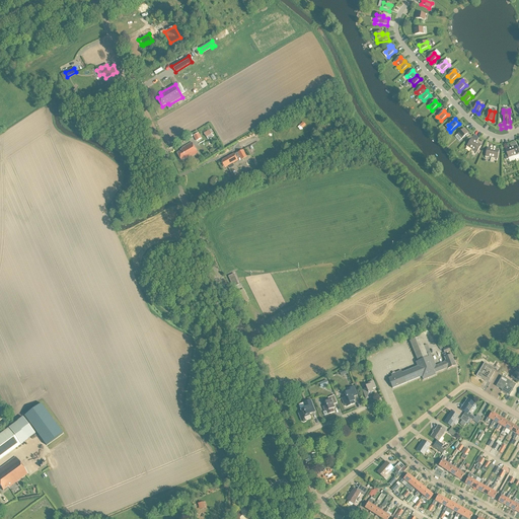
[(464,129),(457,135),(461,140),(468,134),(464,129)]
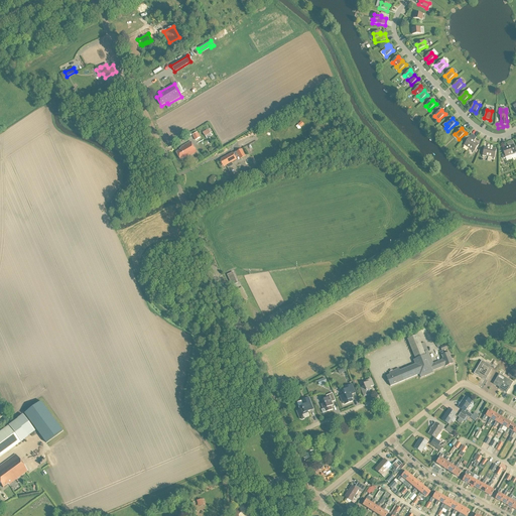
[(469,149),(474,142),(476,138),(472,135),(464,146),(469,149)]
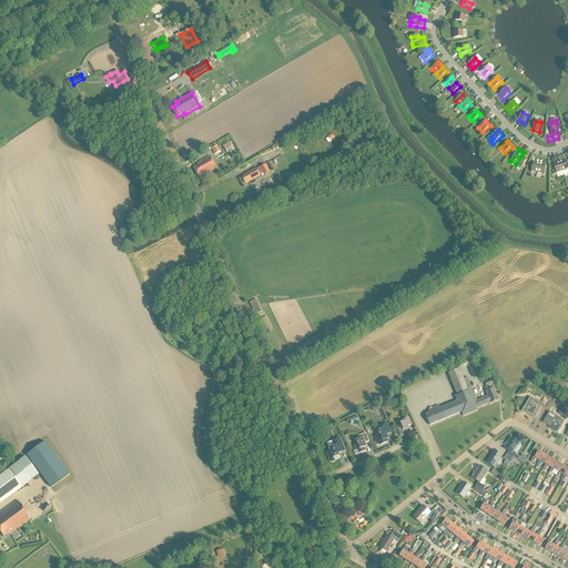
[(198,163),(199,165),(194,169),(198,175),(203,172),(204,173),(206,172),(206,173),(215,168),(210,156),(198,163)]
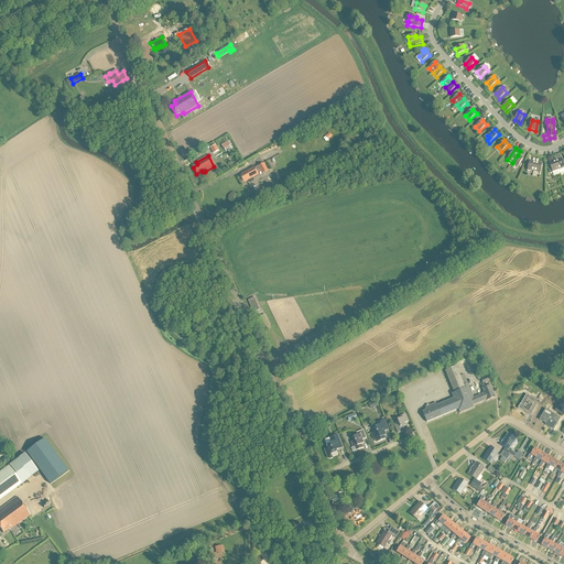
[(518,155),(512,163),(518,166),(523,159),(518,155)]
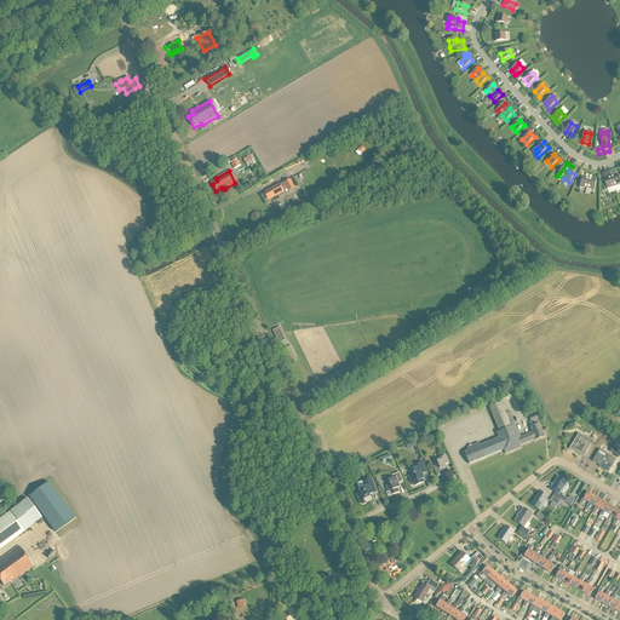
[(619,179),(619,181),(615,171),(609,173),(610,177),(614,187),(615,190),(619,188),(619,179)]
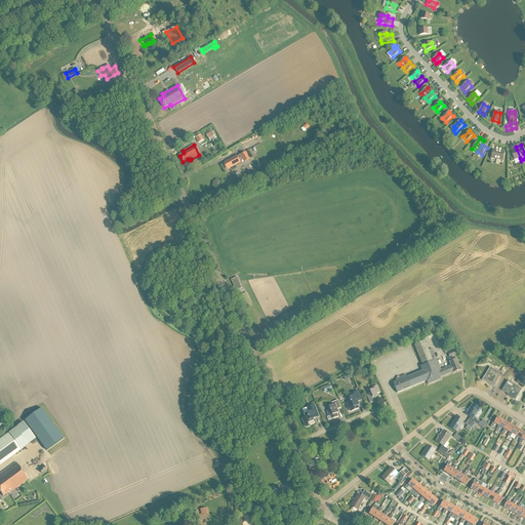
[(517,150),(511,152),(514,160),(520,158),(517,150)]
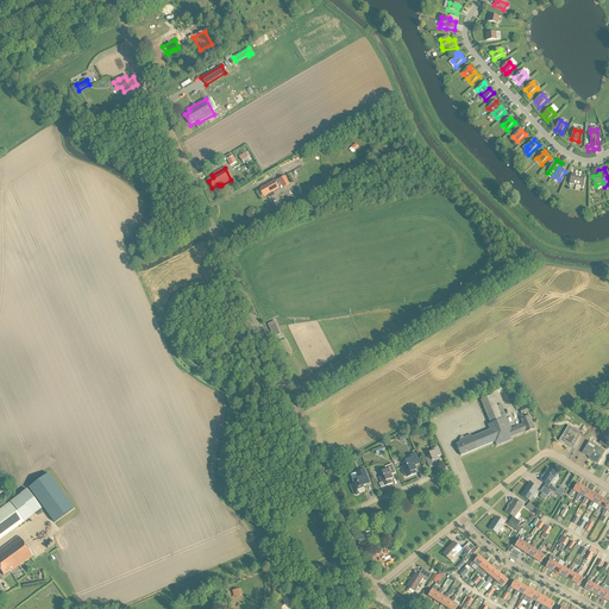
[(280,181),(276,182),(276,181),(261,189),(262,190),(261,192),(264,198),(280,189),(277,184),(281,183),(283,189),(289,186),(286,177),(280,181)]
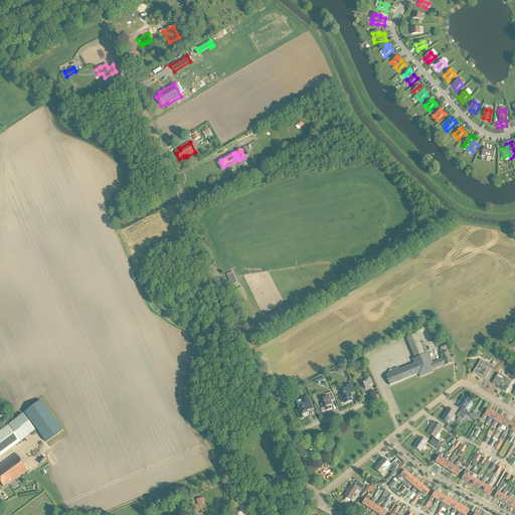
[(271,158),(255,169),(260,174),(275,164),(271,158)]
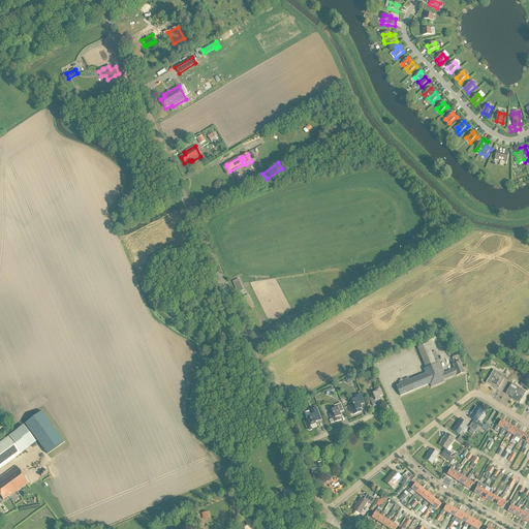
[(243,290),(239,280),(232,282),(238,293),(243,290)]
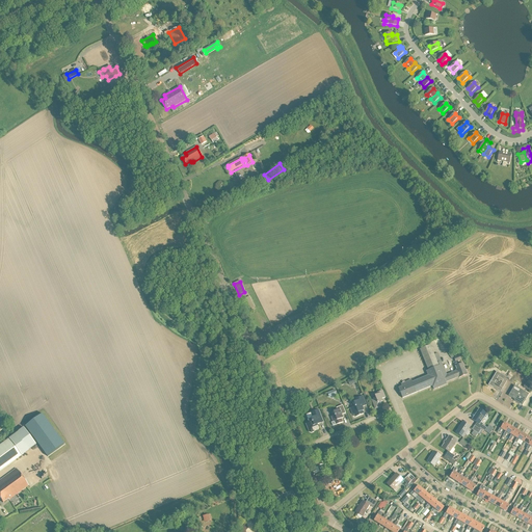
[(402,398),(431,387),(433,390),(446,384),(445,383),(455,378),(458,377),(458,378),(468,375),(462,364),(455,367),(456,370),(455,370),(456,372),(453,374),(453,373),(443,377),(430,346),(420,349),(429,371),(431,375),(413,382),(411,380),(401,384),(402,387),(398,389),(402,398)]
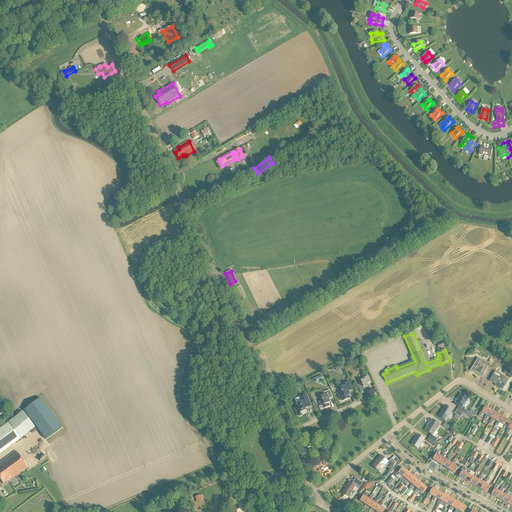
[(477,358),(470,371),(481,378),(489,365),(477,358)]
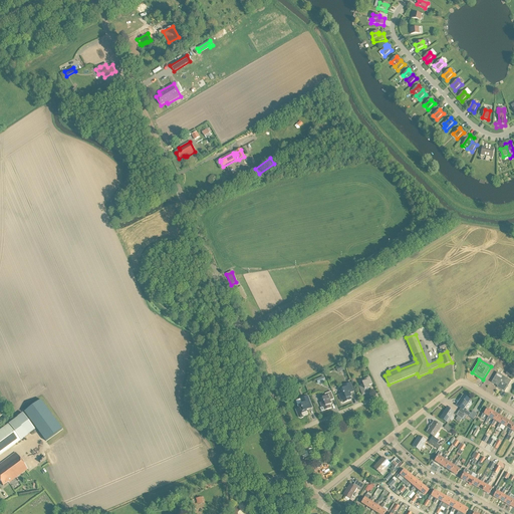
[(508,370),(505,374),(510,377),(512,373),(513,369),(513,364),(512,364),(508,370)]
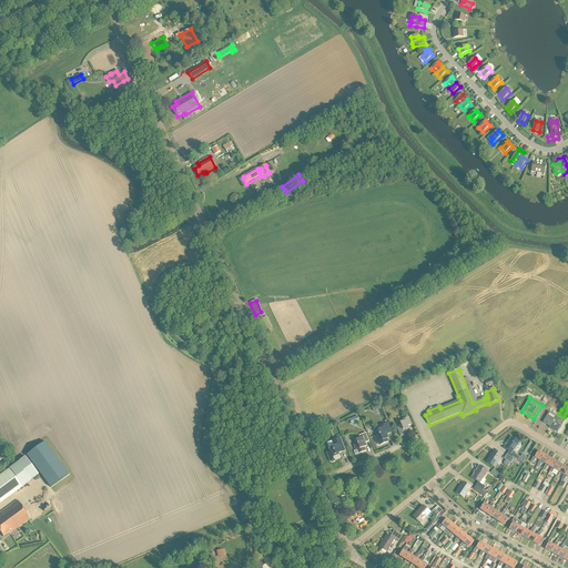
[(543,423),(550,428),(550,429),(557,433),(564,422),(549,412),(543,423)]
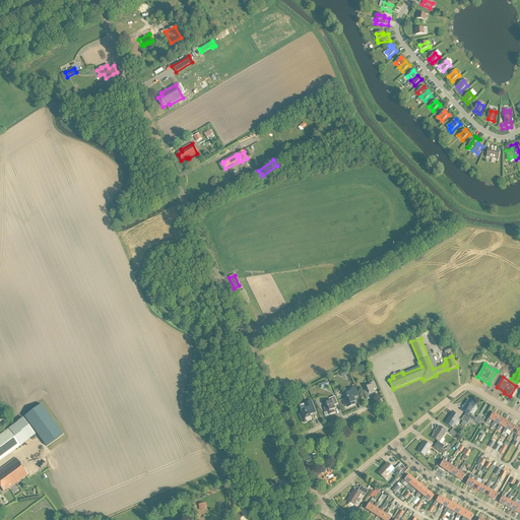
[(368,385),(369,387),(367,387),(368,390),(364,391),(367,400),(374,397),(373,393),(374,393),(373,390),(377,389),(374,382),(368,385)]
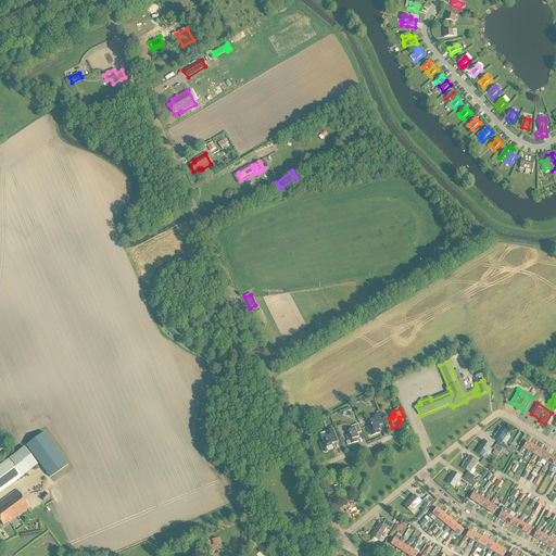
[(373,419),(368,421),(370,426),(366,427),(369,433),(370,433),(371,437),(380,432),(379,430),(380,429),(378,426),(382,424),(379,414),(371,417),(373,419)]
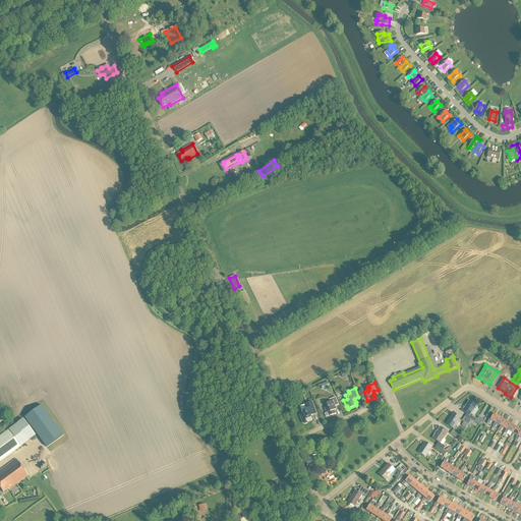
[(334,410),(336,410),(335,406),(339,405),(336,397),(329,400),(330,402),(327,404),(328,407),(324,409),(326,413),(325,414),(326,417),(331,415),(331,416),(336,414),(334,410)]
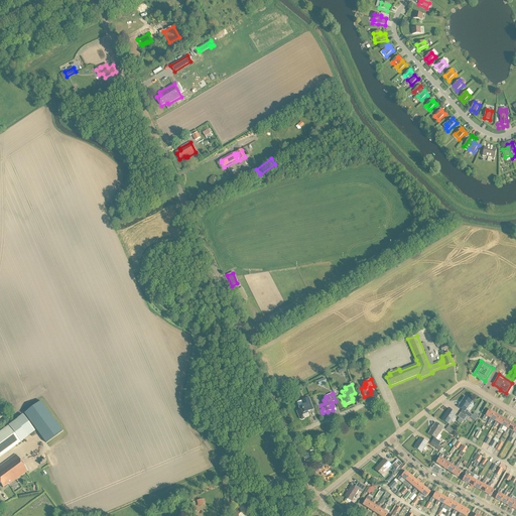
[(465,397),(458,407),(463,410),(458,417),(464,421),(467,417),(466,417),(469,412),(466,410),(472,402),(465,397)]
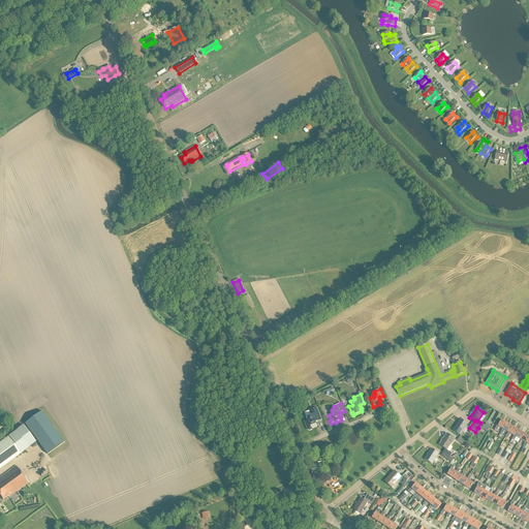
[(311,415),(306,417),(307,421),(304,422),(307,430),(309,431),(312,430),(312,429),(317,427),(315,423),(321,421),(318,413),(318,412),(316,408),(309,411),(311,415)]
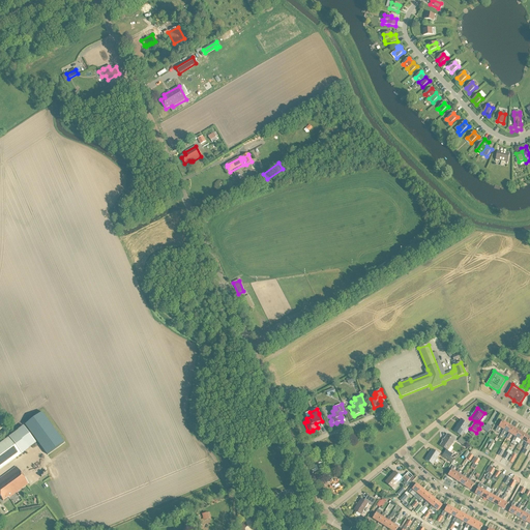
[(48,455),(64,443),(42,413),(28,422),(25,425),(38,444),(48,455)]
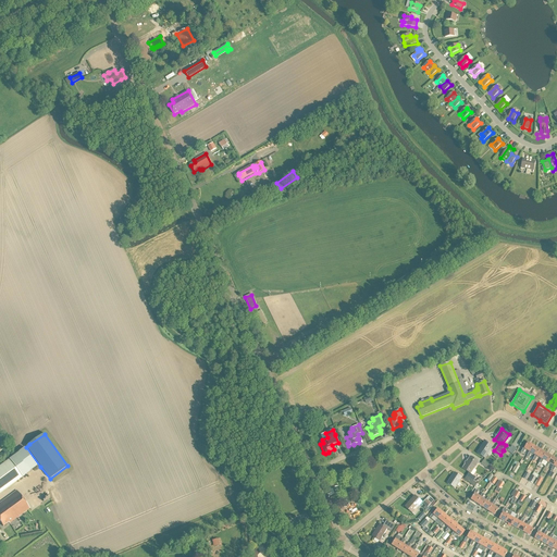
[(484,442),(477,454),(484,458),(492,447),(484,442)]
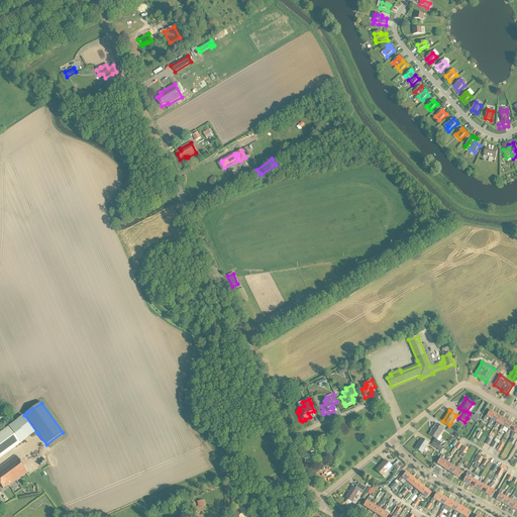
[(486,416),(483,420),(485,421),(487,417),(491,419),(492,420),(495,414),(490,411),(486,417),(486,416)]
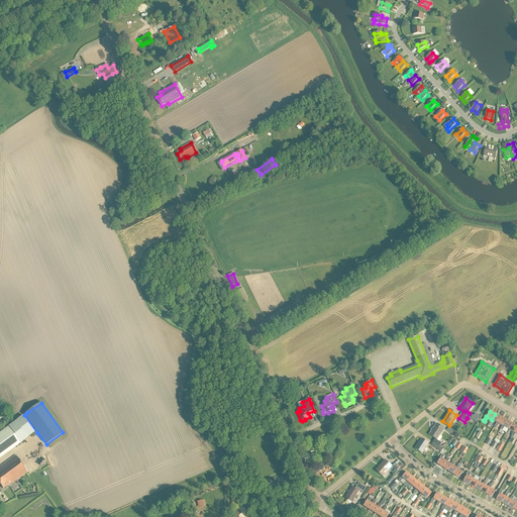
[(501,418),(501,417),(495,414),(492,420),(491,419),(489,423),(491,424),(493,421),(497,423),(501,418)]
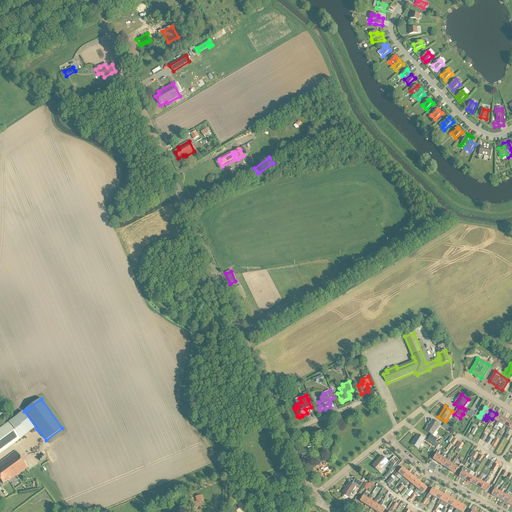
[(23,412),(0,429),(0,454),(35,429),(23,412)]
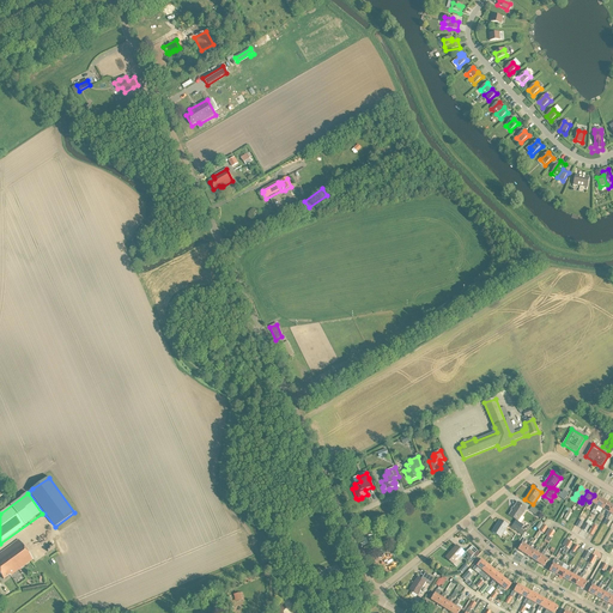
[(589,502),(586,505),(588,507),(590,503),(595,505),(596,505),(600,499),(594,495),(594,496),(589,502)]
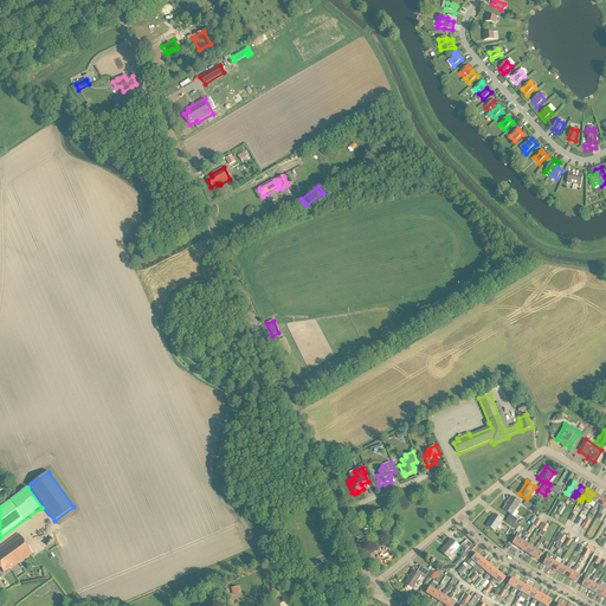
[(588,500),(586,504),(588,505),(591,501),(595,503),(595,504),(600,497),(593,494),(590,500),(588,500)]
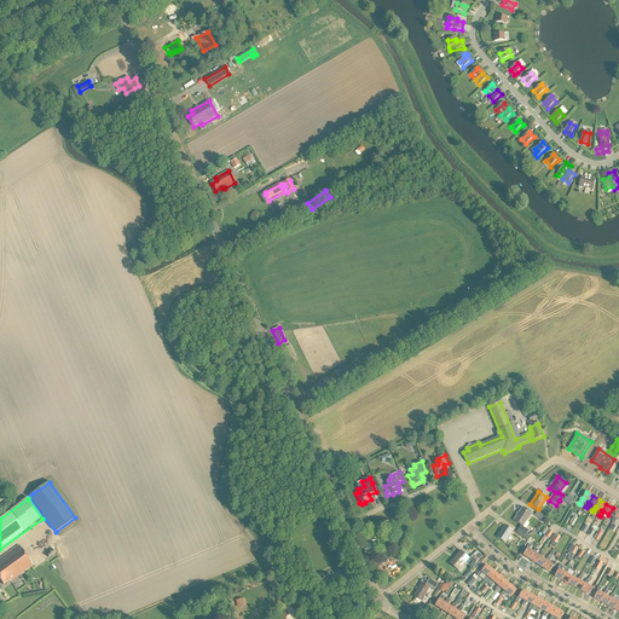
[(522,508),(514,521),(522,527),(532,514),(522,508)]
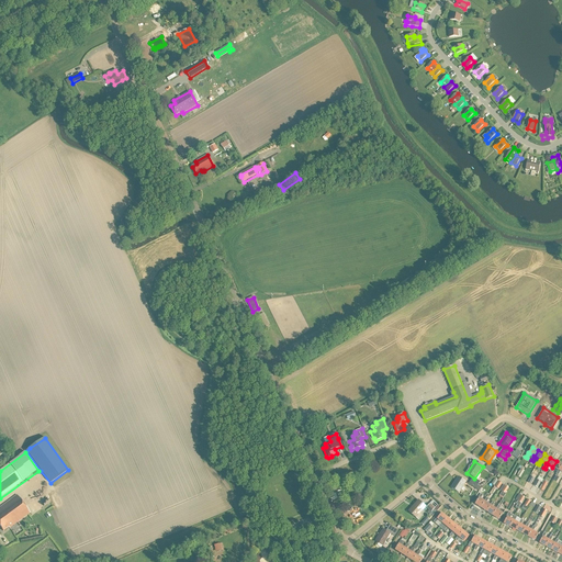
[(552,468),(552,467),(550,471),(551,472),(553,468),(558,471),(559,471),(561,464),(561,463),(557,461),(552,468)]
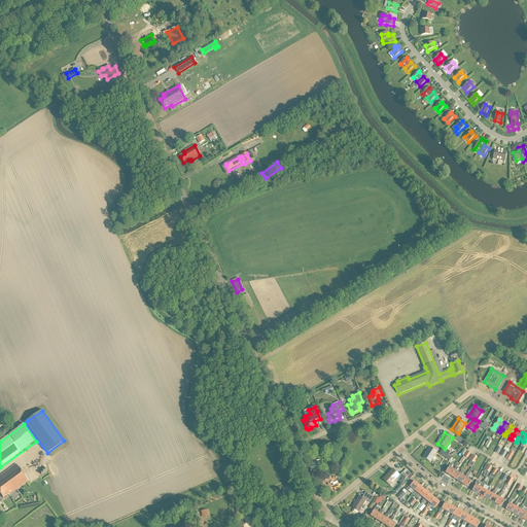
[(429,447),(422,458),(429,462),(436,452),(429,447)]
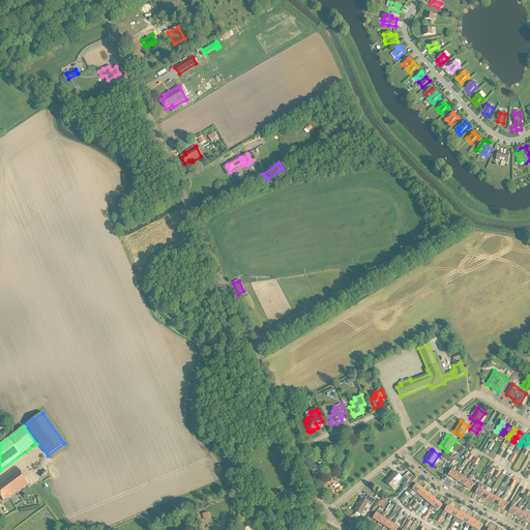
[(454,461),(444,453),(441,457),(451,464),(454,461)]
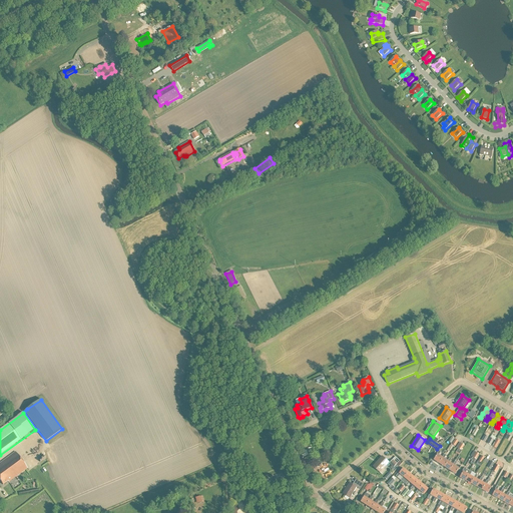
[(438,451),(436,455),(437,455),(433,461),(439,464),(443,459),(442,458),(438,456),(440,452),(438,451)]
